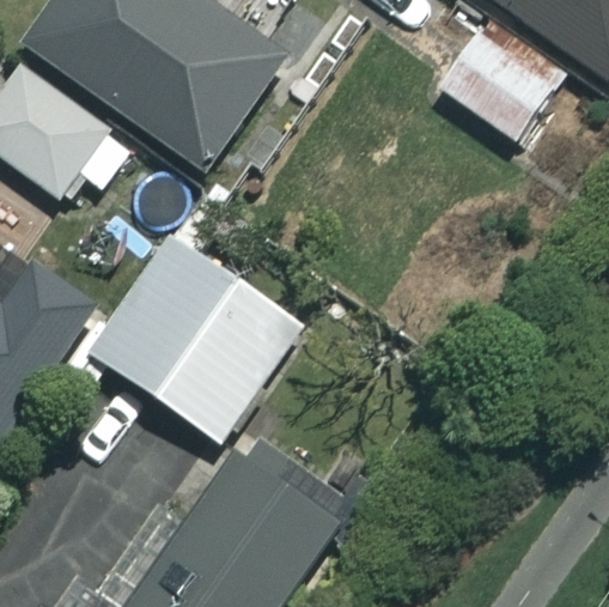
[(54,0),(25,41),(206,168),(285,55),(206,0),(54,0)]
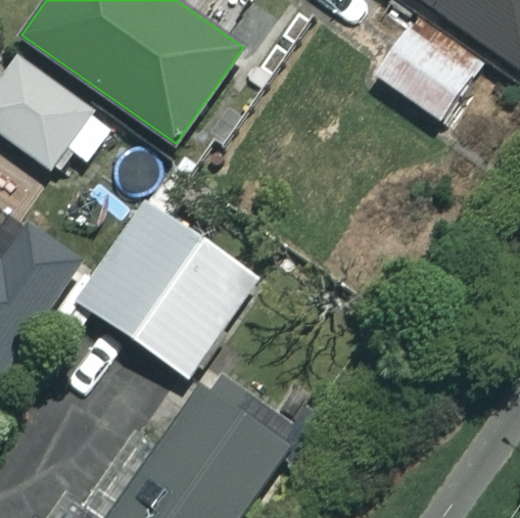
[(425,0),(519,68),(519,0),(425,0)]
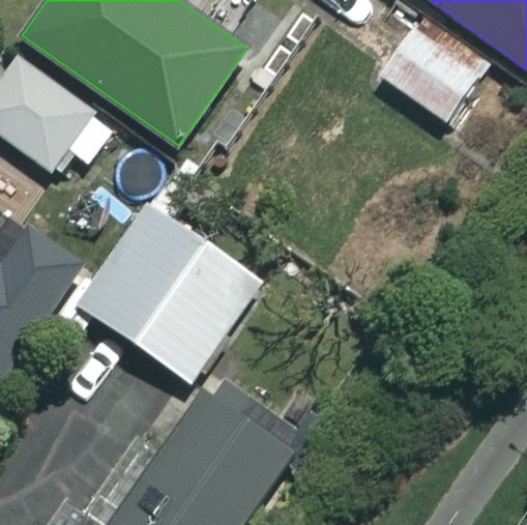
[(420,13),(376,76),(442,123),(488,61),(420,13)]
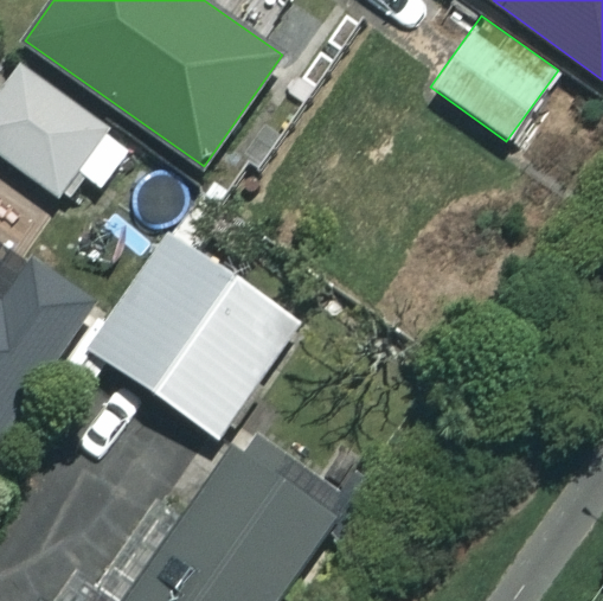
[(104,123),(20,62),(0,88),(0,152),(55,192),(104,123)]
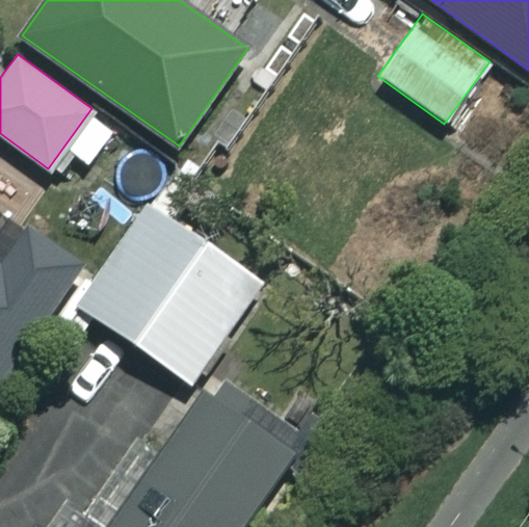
[(211,192),(173,166),(77,305),(192,385),(264,281),(187,228),(211,192)]
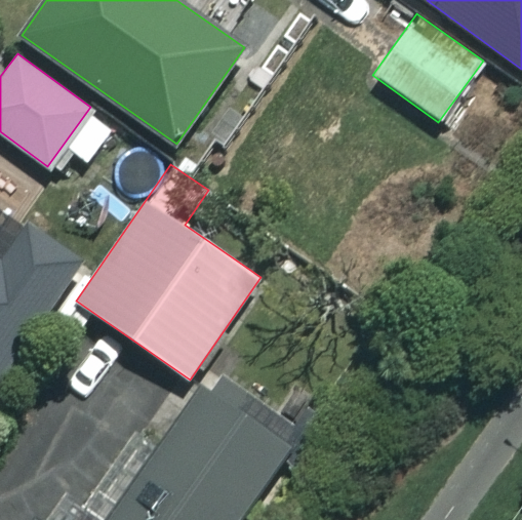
[(0,383),(85,257),(31,222),(6,260),(0,254),(0,383)]
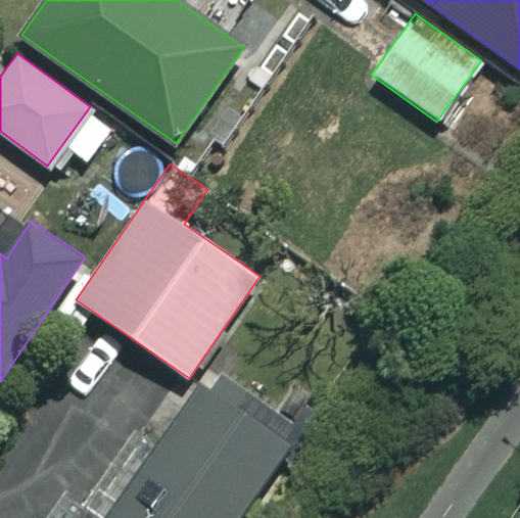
[(238,517),(301,429),(216,369),(109,517),(238,517)]
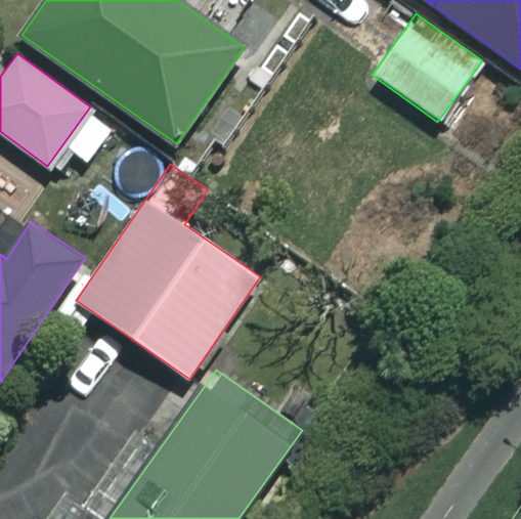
All buildings are outlined.
